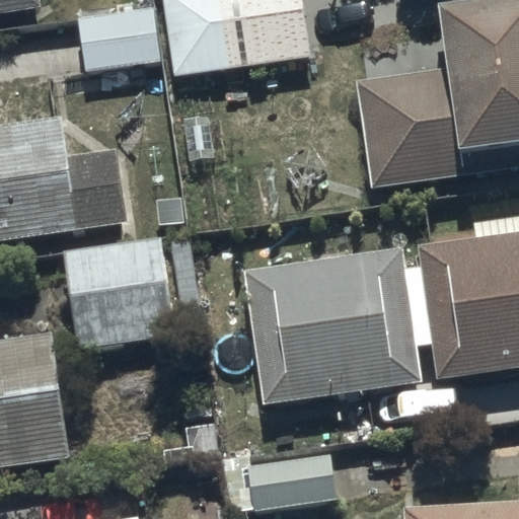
[(0,0),(0,10),(43,4),(42,0),(0,0)]
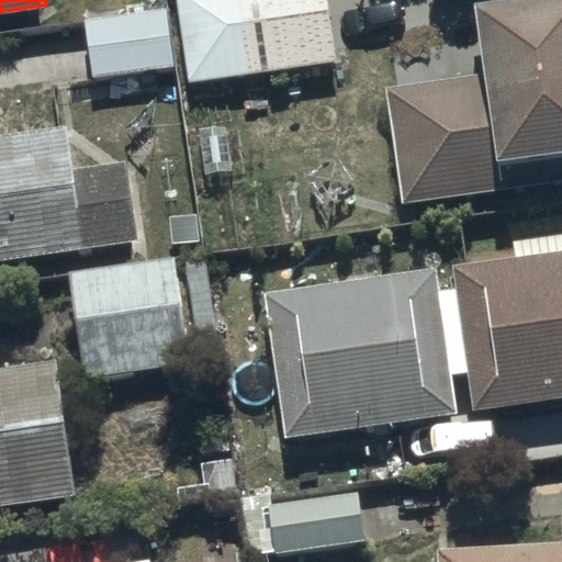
[(265,71),(255,0),(175,0),(189,85),(265,71)]
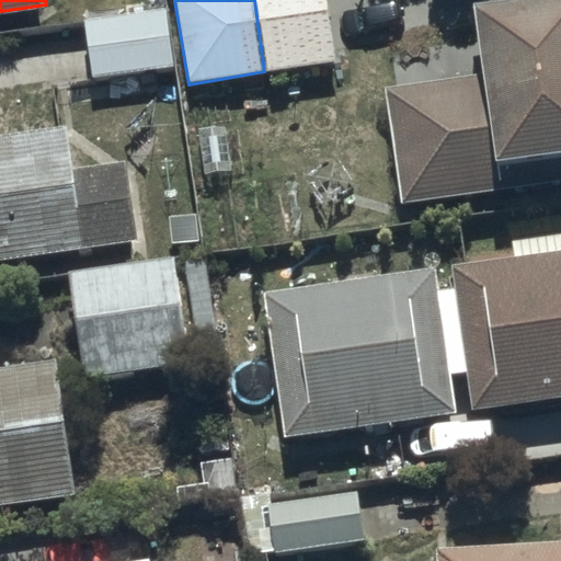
[(254,0),(264,71),(333,60),(322,0),(254,0)]
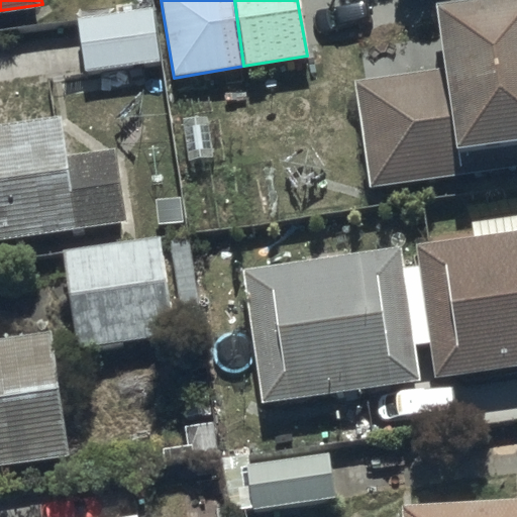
[(516,169),(516,0),(468,0),(431,6),(441,67),(350,81),(369,194),(516,169)]
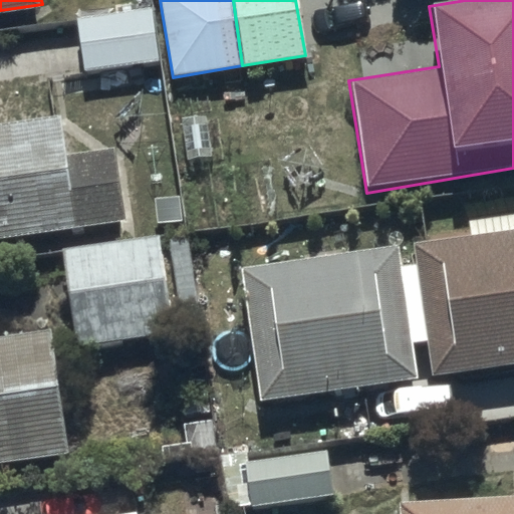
[(153,9),(79,19),(86,72),(160,63),(153,9)]
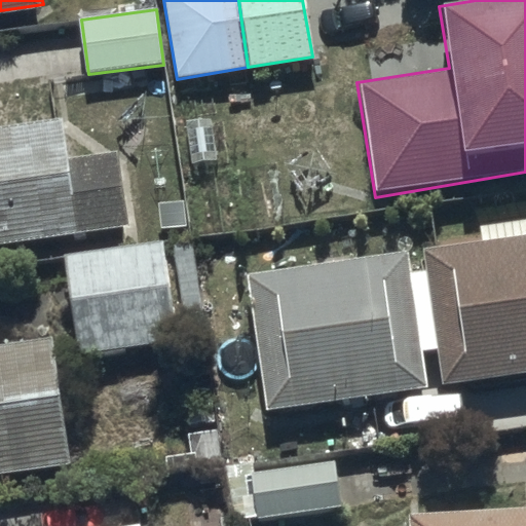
[(66,117),(0,126),(0,245),(127,227),(118,154),(72,160),(66,117)]
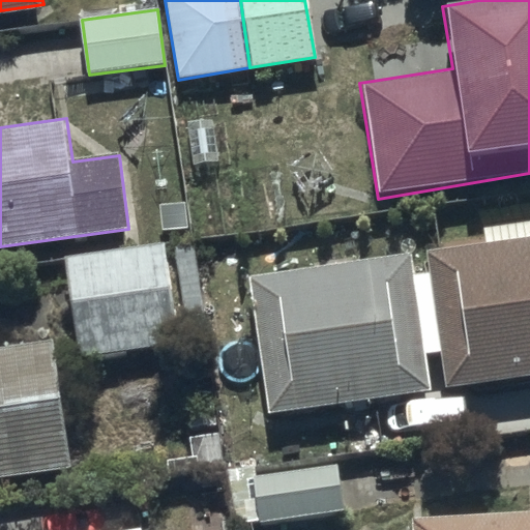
[(410,254),(249,274),(271,413),(429,389),(423,357),(437,355),(442,387),(529,374),(529,236),(428,251),(431,271),(412,273),(410,254)]
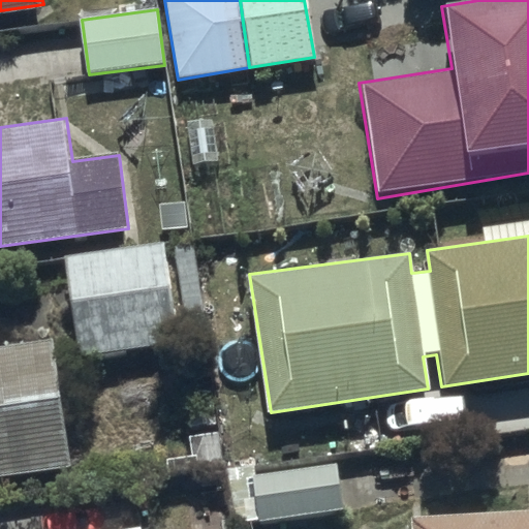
[(162,239),(63,254),(79,354),(178,339),(162,239)]
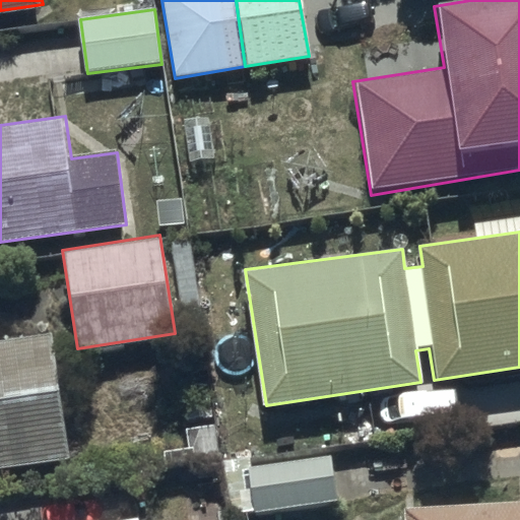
[(0,470),(66,463),(51,335),(0,341),(0,470)]
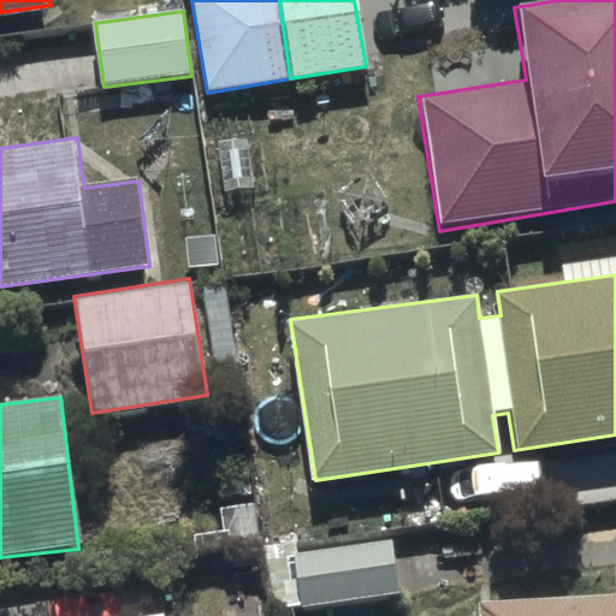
[(391,540),(291,555),(298,606),(400,593),(391,540)]
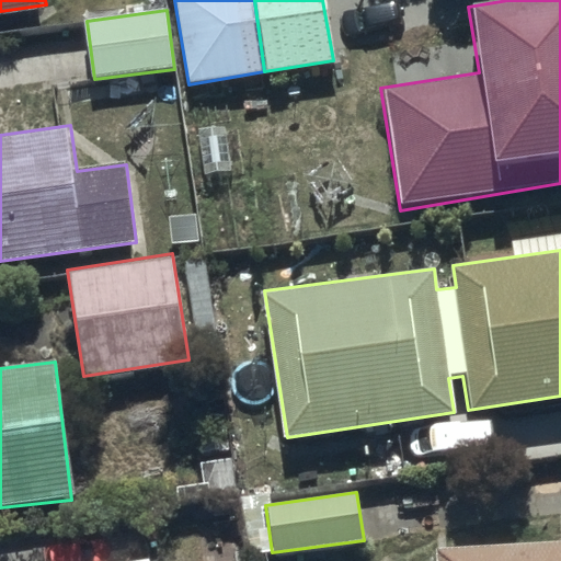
[(560,560),(560,542),(437,547),(437,560),(560,560)]
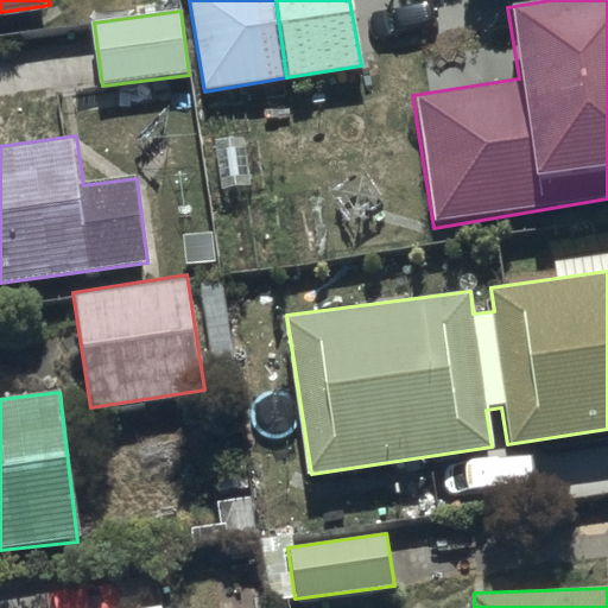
All buildings are outlined.
